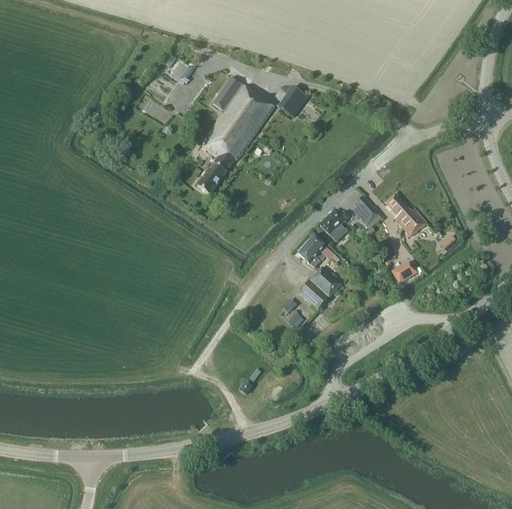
[(186,83),(189,78),(182,73),(179,78),(186,83)]
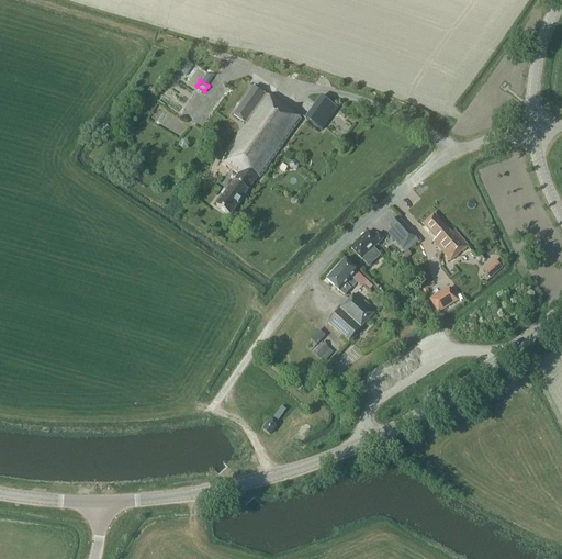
[(259,176),(300,116),(254,85),(232,113),(245,122),(218,159),(238,172),(215,204),(231,213),(257,174),(259,176)]
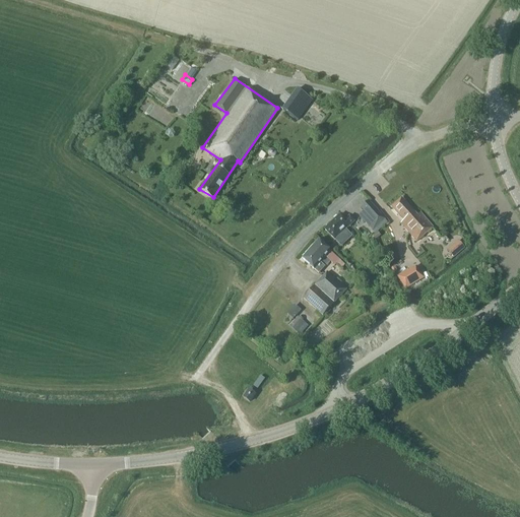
[(299,85),(283,106),(299,118),(314,98),(299,85)]
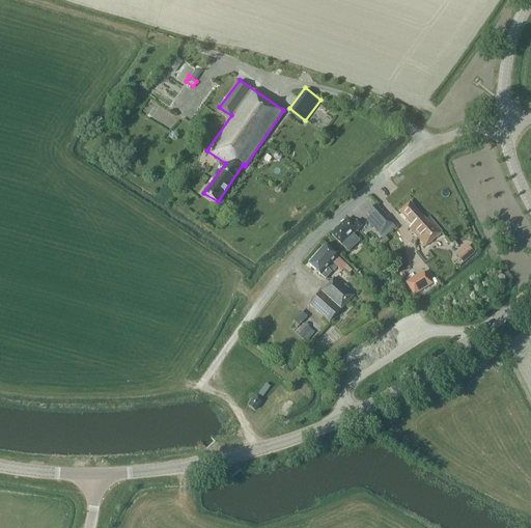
[(426,217),(409,199),(399,209),(412,223),(409,225),(425,244),(442,229),(429,214),(426,217)]
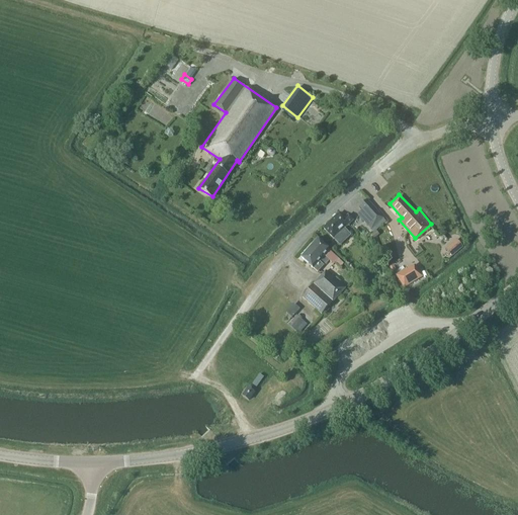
[(375,223),(383,216),(367,197),(359,204),(375,223)]
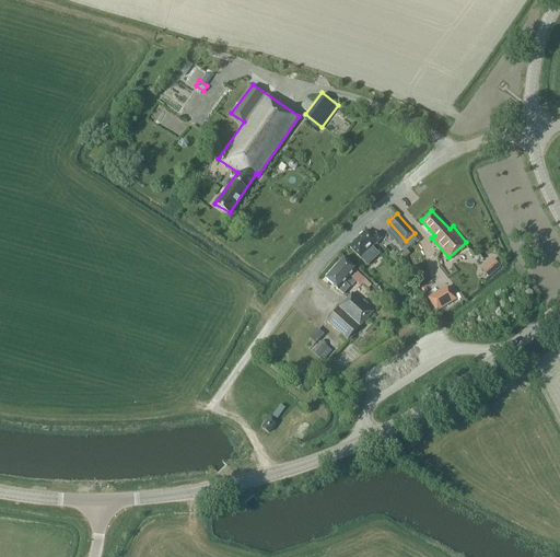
[(372,234),(366,229),(349,244),(368,263),(380,252),(373,245),(382,236),(376,230),(372,234)]
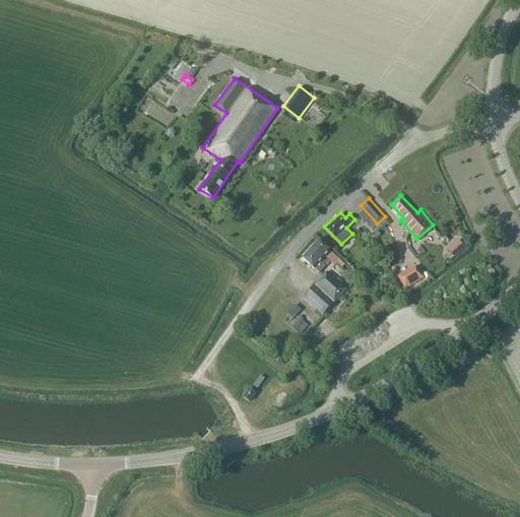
[(327,255),(325,254),(330,249),(318,238),(302,257),(314,267),(319,271),(325,264),(325,265),(331,259),(335,263),(339,257),(331,250),(327,255)]
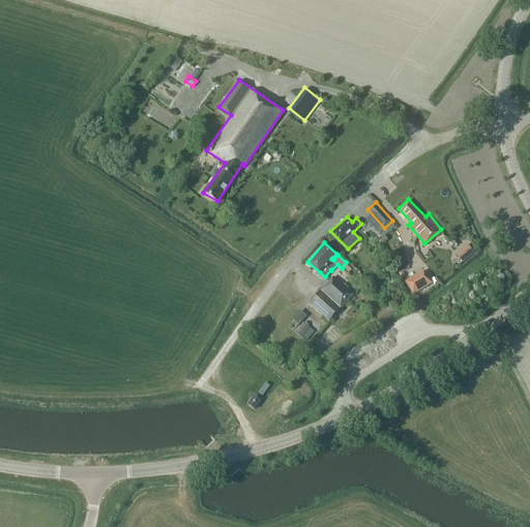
[(433,281),(424,268),(415,273),(415,272),(404,280),(413,294),(433,281)]
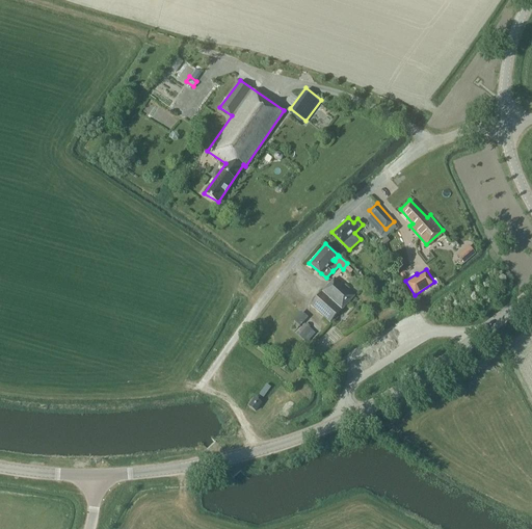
[(330,320),(354,294),(335,276),(311,302),(330,320)]
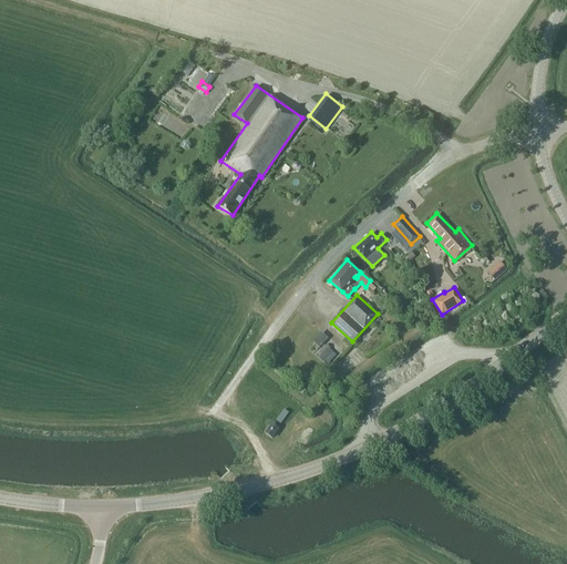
[(319,345),(327,336),(321,330),(313,339),(319,345)]
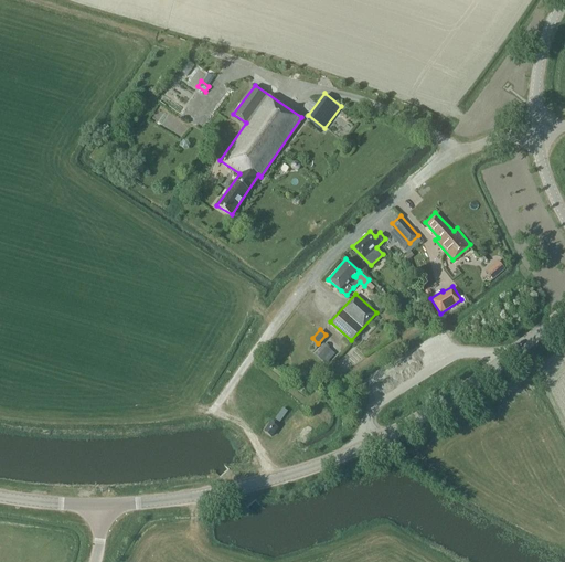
[(326,361),(334,351),(323,341),(315,351),(326,361)]
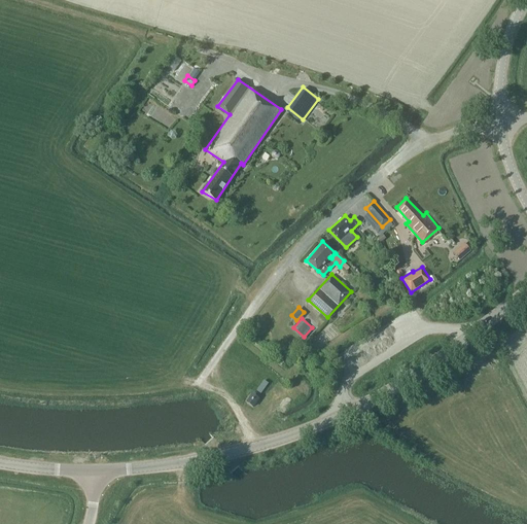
[(252,405),(257,397),(251,393),(246,400),(252,405)]
